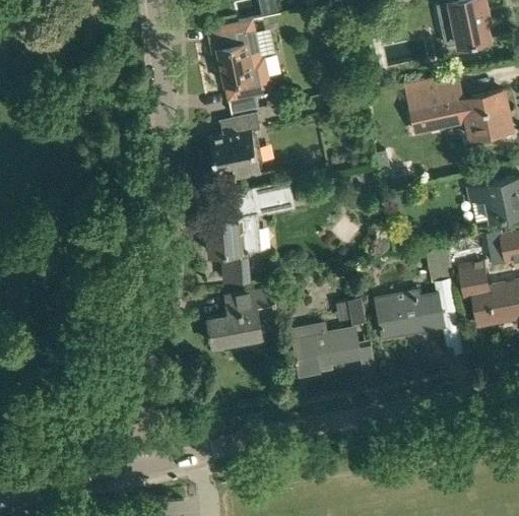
[(276,0),(258,0),(263,18),(279,14),(276,0)]
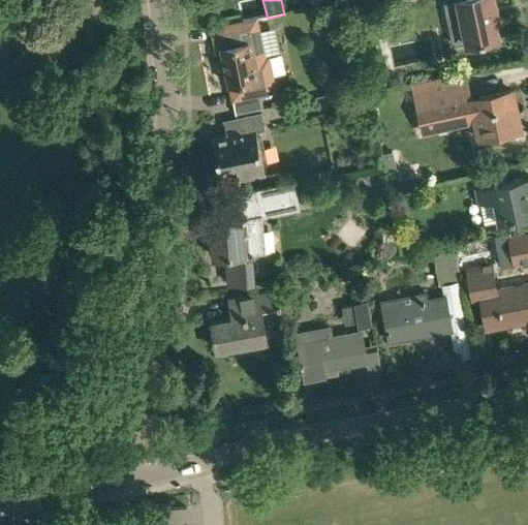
[(448,0),(449,5),(446,6),(449,25),(460,31),(466,30),(469,47),(483,44),(483,45),(487,44),(487,43),(499,40),(496,25),(499,24),(493,0),(448,0)]
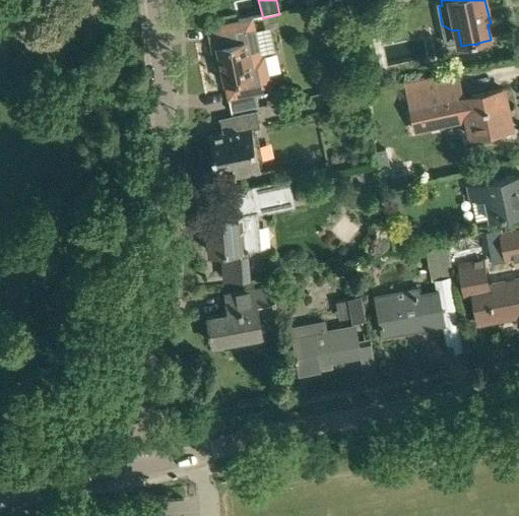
[(262,59),(254,20),(208,30),(213,52),(218,51),(225,87),(228,87),(231,102),(259,95),(256,80),(266,78),(269,74),(266,62),(262,59)]
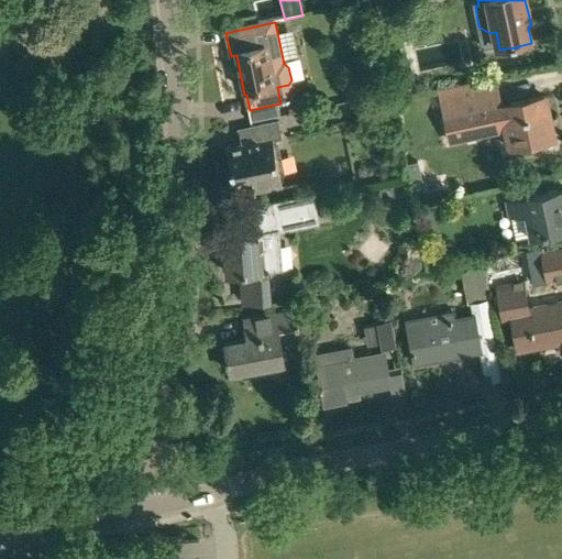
[(440,92),(443,107),(451,146),(508,134),(513,153),(555,144),(547,100),(504,109),(497,80),(440,92)]
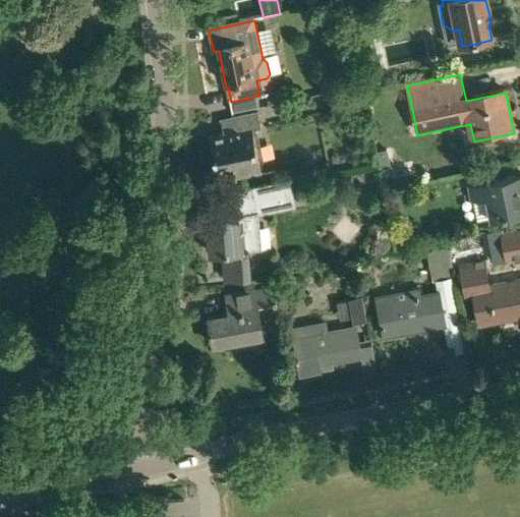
[(211,140),(219,178),(234,175),(235,179),(263,174),(253,132),(262,131),(258,116),(222,124),(225,138),(211,140)]
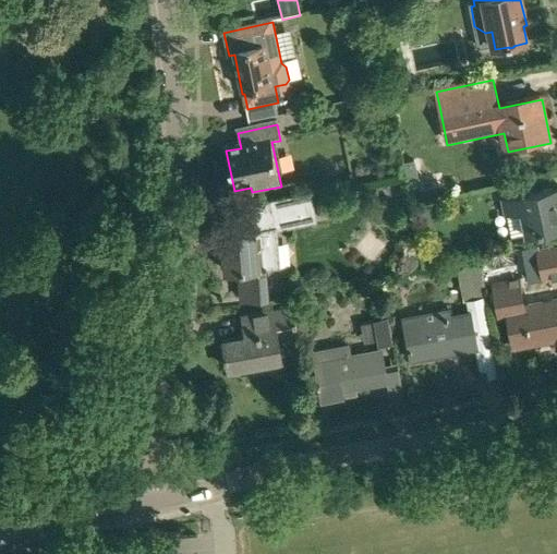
[(556,191),(504,203),(507,218),(522,215),(528,238),(556,231),(556,191)]
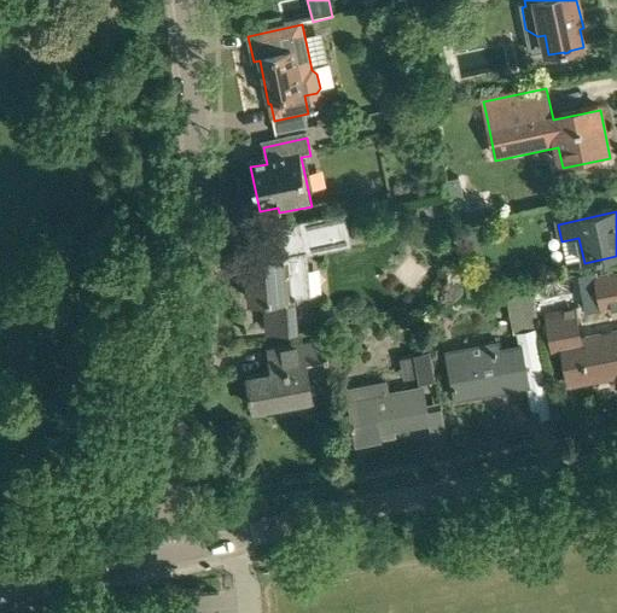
[(271,233),(273,256),(248,258),(251,304),(266,303),(268,336),(296,333),(294,302),(310,301),(307,257),(345,249),(339,219),(271,233)]
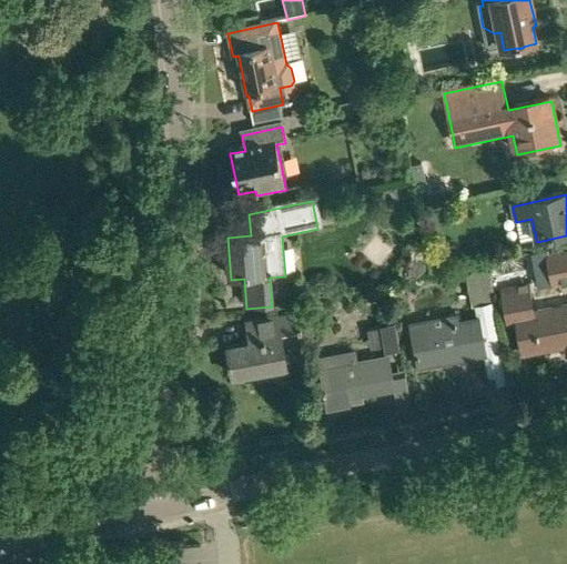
[(478,323),(454,328),(452,315),(409,323),(419,372),(485,360),(490,391),(506,388),(492,309),(484,267),(461,272),(466,305),(476,311),(478,323)]
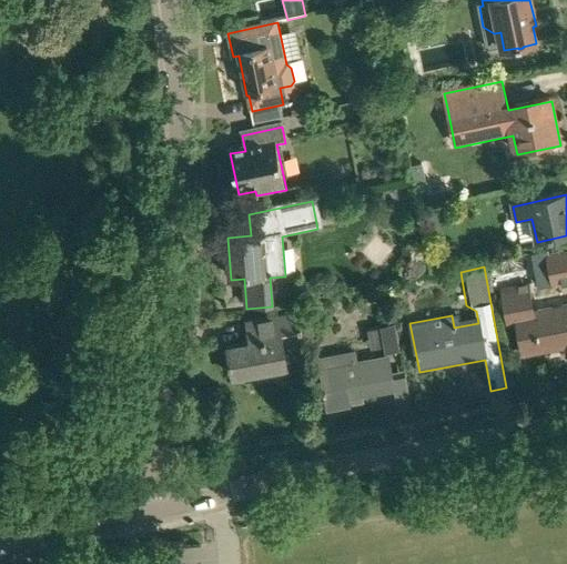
[(523,359),(565,351),(566,355),(566,310),(534,316),(528,290),(502,295),(507,325),(516,324),(523,359)]
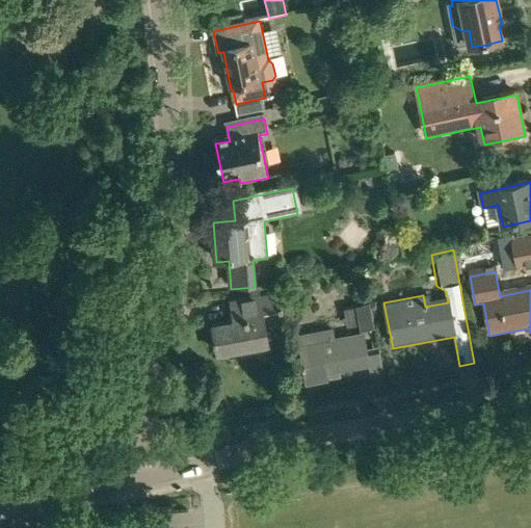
[(286,328),(283,312),(281,296),(231,306),(235,324),(214,328),(219,357),(269,347),(266,332),(286,328)]
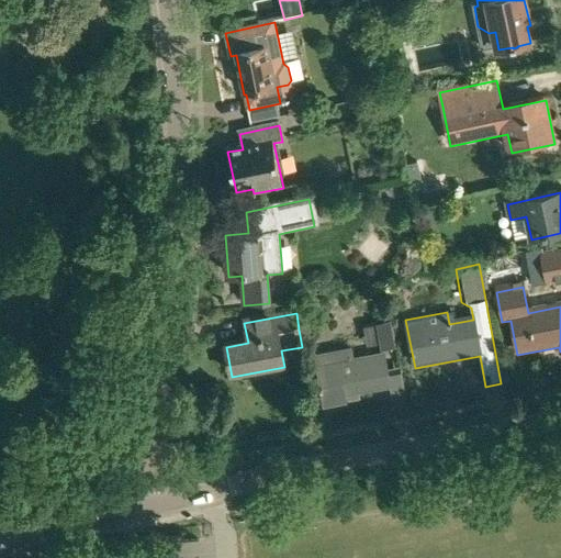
[(299,319),(303,338),(313,336),(309,316),(299,319)]
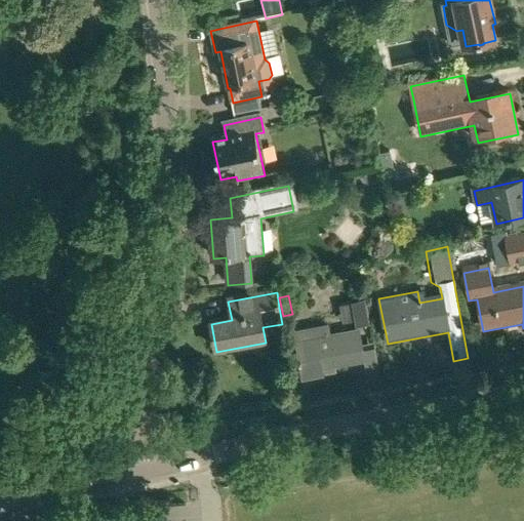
[(366,306),(351,309),(355,327),(356,333),(370,331),(366,306)]
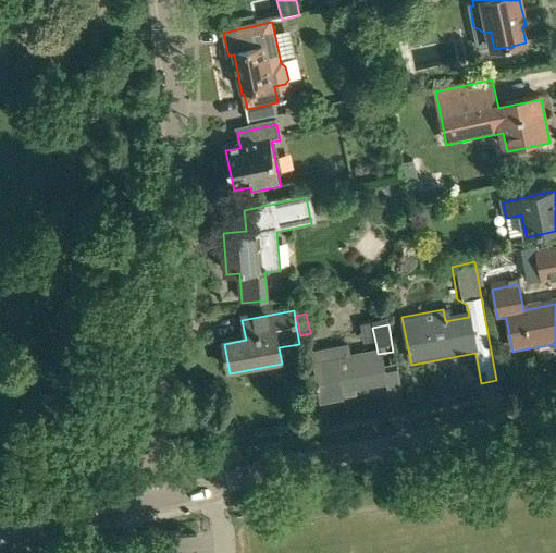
[(387,386),(384,370),(381,354),(353,359),(350,346),(313,353),(322,404),(343,400),(342,395),(387,386)]
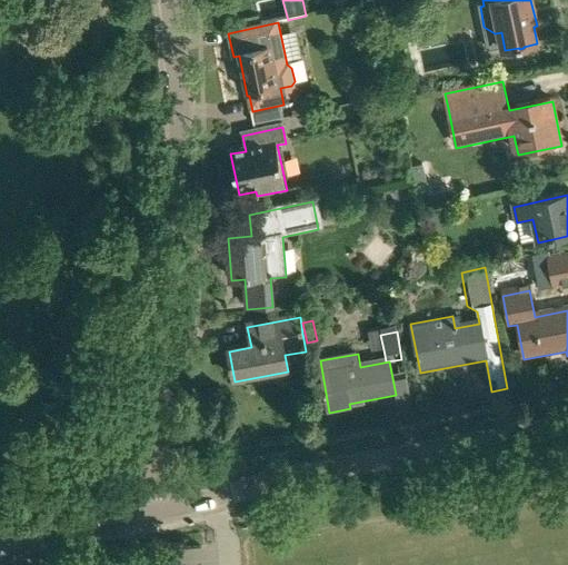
[(306,372),(296,374),(298,389),(309,387),(306,372)]
